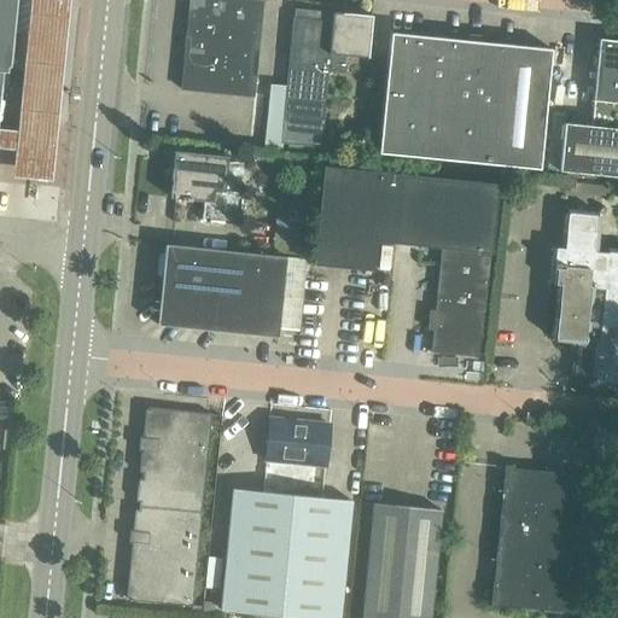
[(0,0),(0,91),(3,73),(7,73),(15,0),(0,0)]
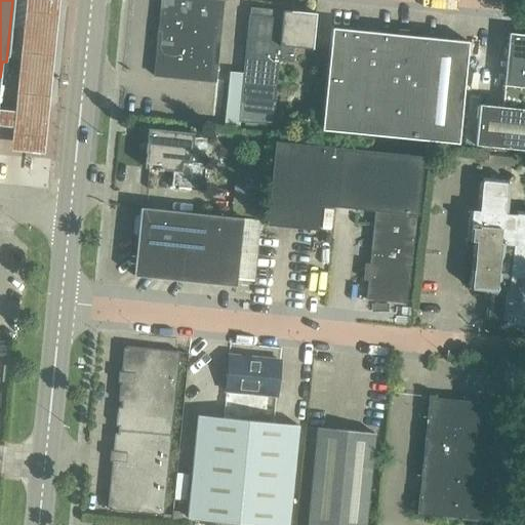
[(61,0),(23,0),(8,152),(45,156),(61,0)]
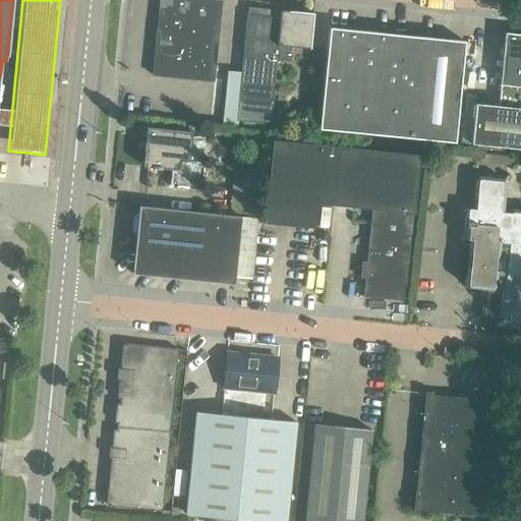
[(162,29),(161,39),(156,38),(156,39),(157,39),(153,75),(214,81),(222,0),(220,0),(160,0),(158,26),(157,26),(157,27),(162,29)]
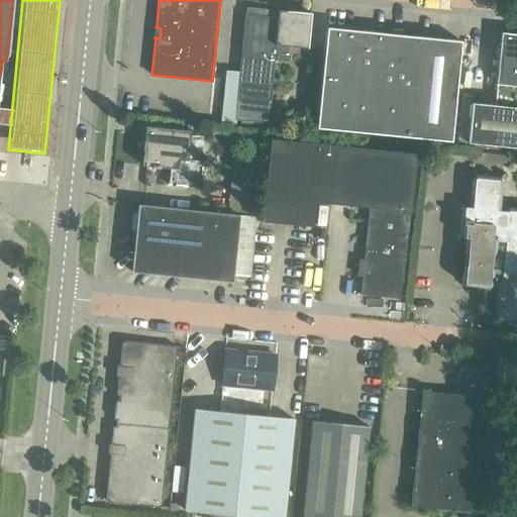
[(278,18),(262,16),(251,15),(246,15),(240,72),(225,71),(224,82),(220,125),(234,127),(235,119),(269,123),(275,59),(289,60),(291,45),(308,47),(311,13),(279,10),(278,18)]
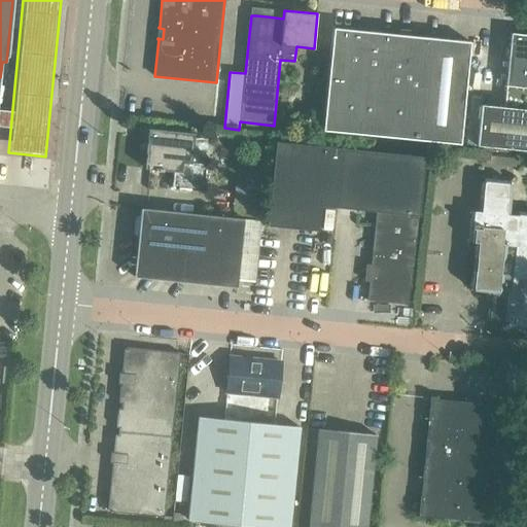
[(425,32),(424,32),(399,29),(399,34),(334,28),(323,131),(460,144),(470,41),(425,37),(425,32)]
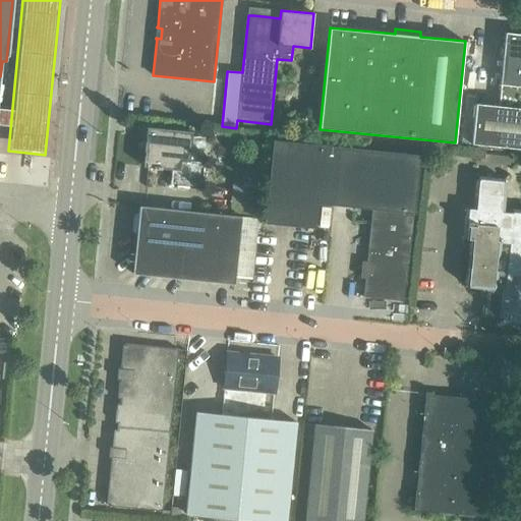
[(501,83),(499,106),(475,104),(471,143),(520,149),(520,34),(506,33),(503,65),(501,83)]
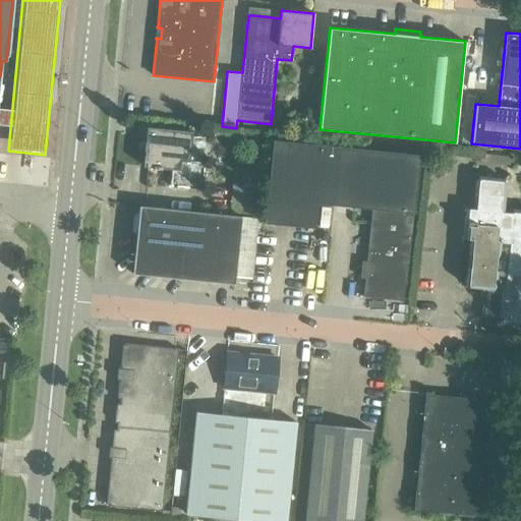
[(189,161),(192,132),(148,127),(143,166),(154,168),(154,169),(161,170),(161,168),(172,169),(170,185),(201,189),(205,162),(189,161)]
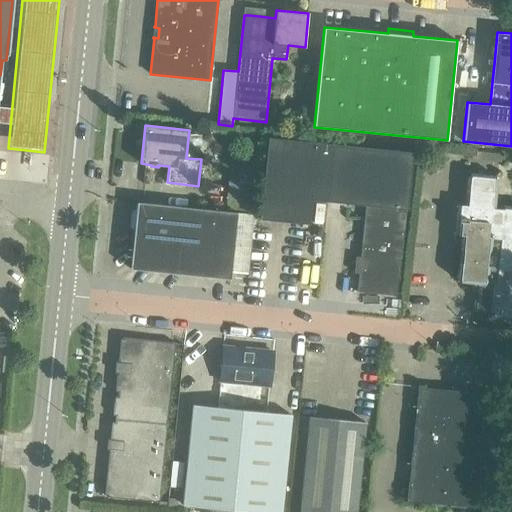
[(311,199),(327,200),(333,144),(269,138),(260,218),(308,223),(311,199)]
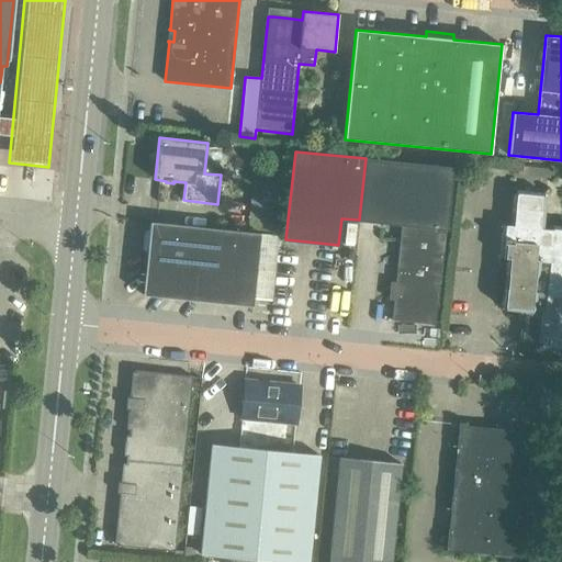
[(366,158),(359,220),(402,224),(392,321),(437,325),(452,168),(366,158)]
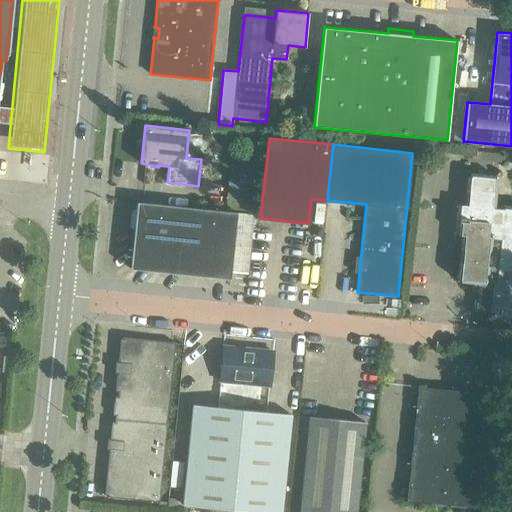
[(476,310),(494,312),(493,318),(511,319),(511,206),(495,205),(498,176),(468,173),(465,205),(458,205),(455,234),(465,235),(464,239),(462,239),(457,282),(479,284),(476,310)]
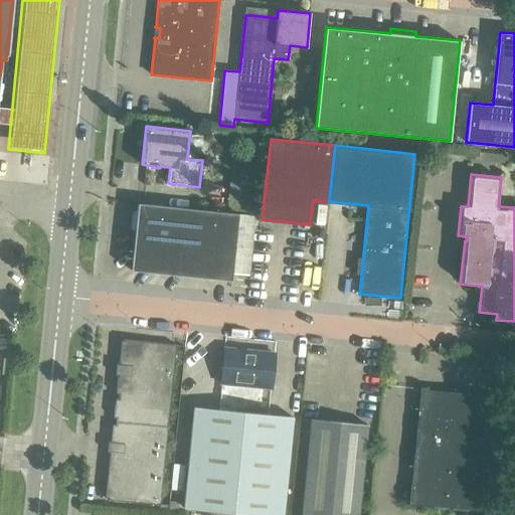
[(230,179),(227,209),(251,211),(254,181),(253,181),(237,180),(230,179)]
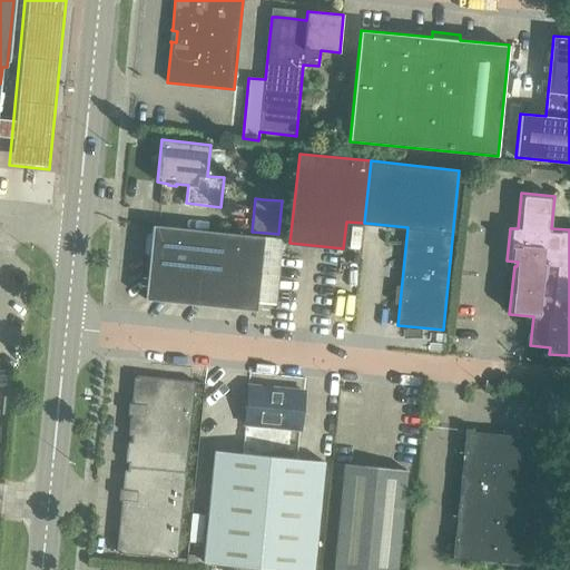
[(153,225),(146,298),(256,310),(257,305),(275,306),(281,244),(263,242),(264,236),(159,226),(153,225)]
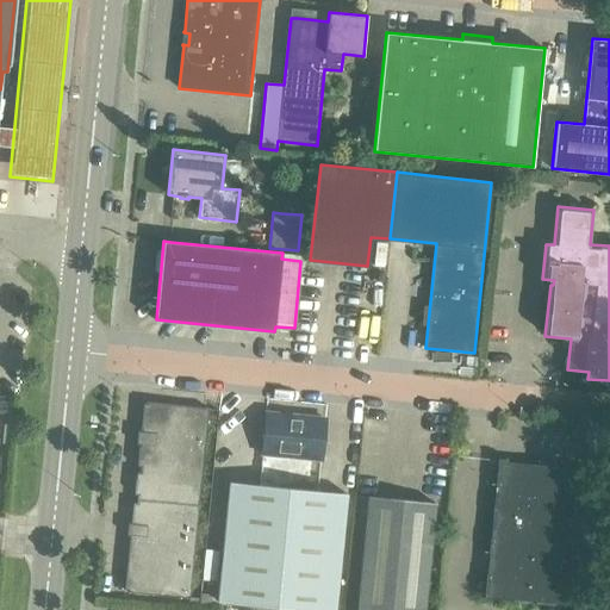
[(128,592),(190,598),(209,409),(147,402),(147,404),(144,430),(142,430),(142,431),(151,433),(150,446),(141,444),(141,447),(143,447),(141,473),(148,473),(145,496),(138,495),(135,524),(142,524),(141,536),(134,535),(129,590),(128,590),(128,592)]
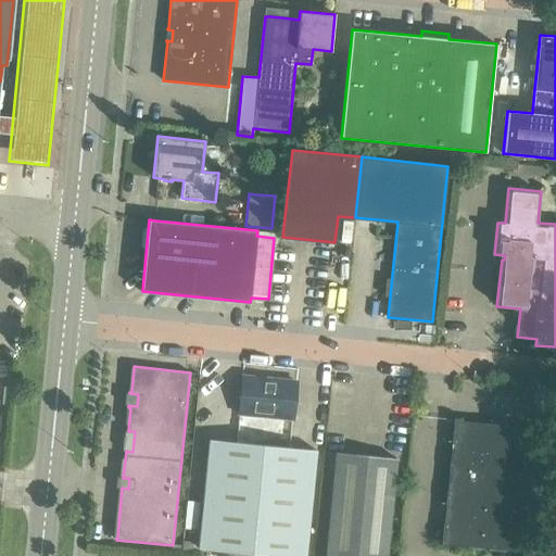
[(240,414),(293,419),(297,381),(243,377),(240,414)]
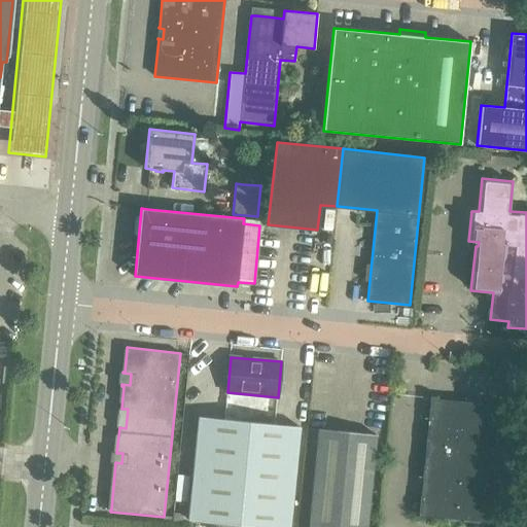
[(423,466),(419,507),(418,517),(442,520),(478,523),(502,526),(515,407),(490,405),(454,400),(430,398),(427,425),(423,466)]
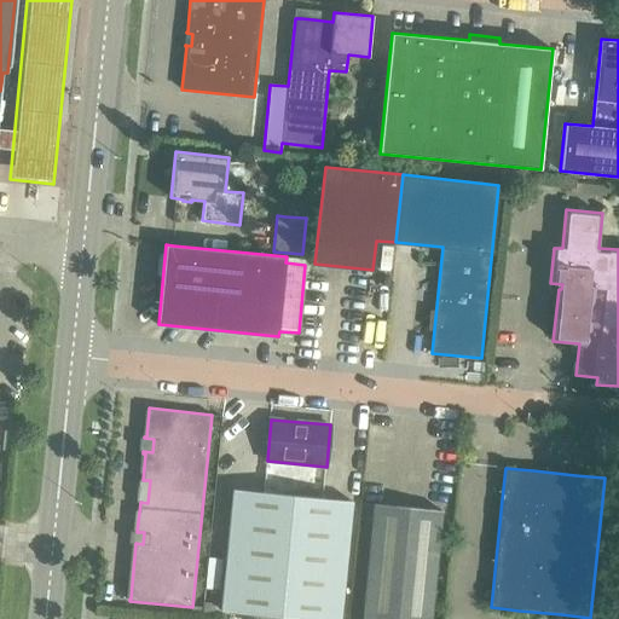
[(233,490),(221,611),(307,618),(340,618),(352,502),(233,490)]
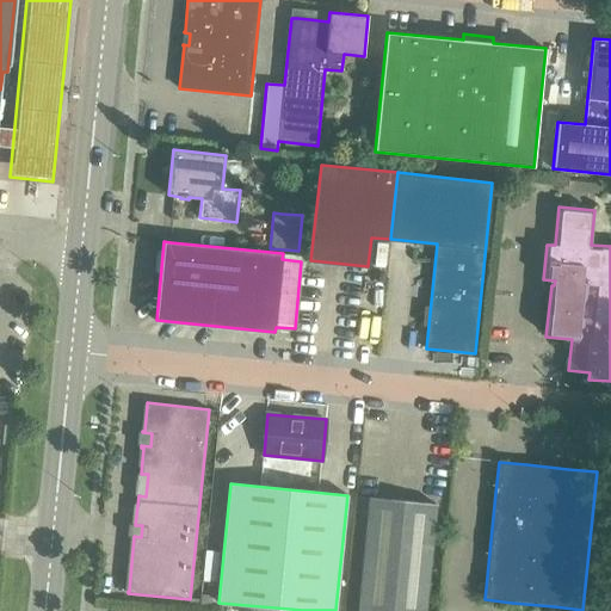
[(425,610),(436,504),(369,497),(357,610),(425,610)]
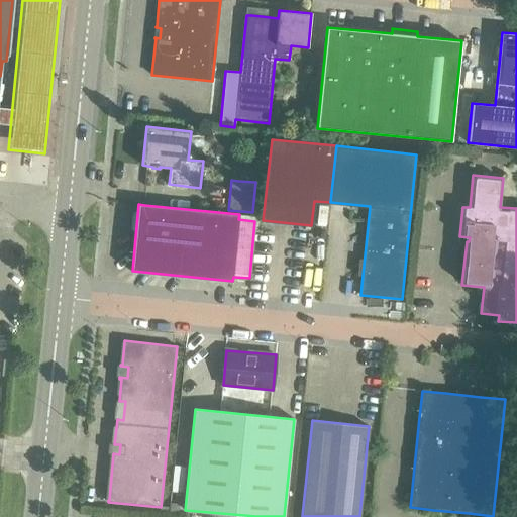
[(174,467),(171,492),(182,493),(185,468),(174,467)]
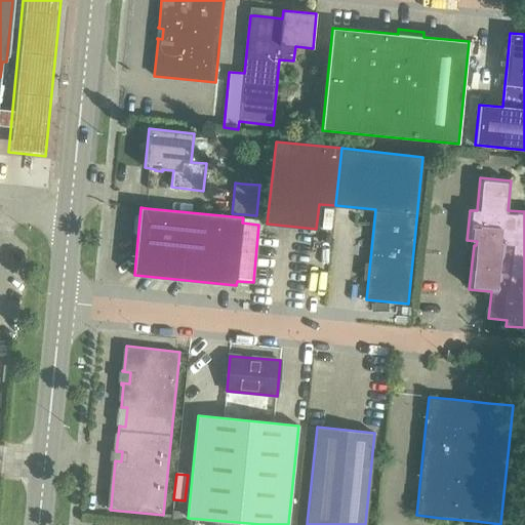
[(172,512),(171,523),(180,524),(182,513),(172,512)]
